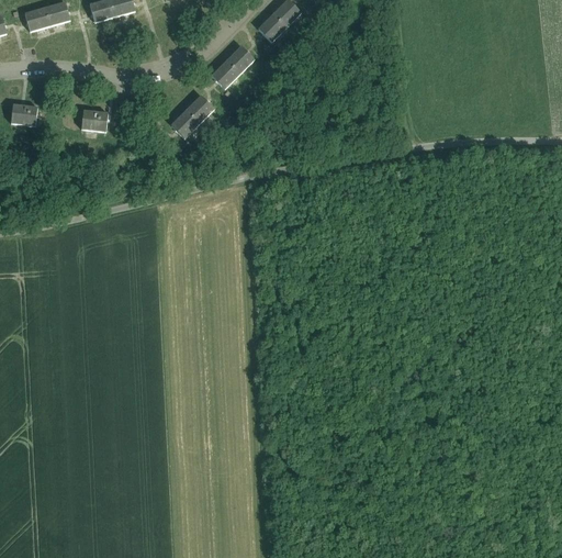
[(65,0),(24,12),(30,30),(70,19),(65,0)]
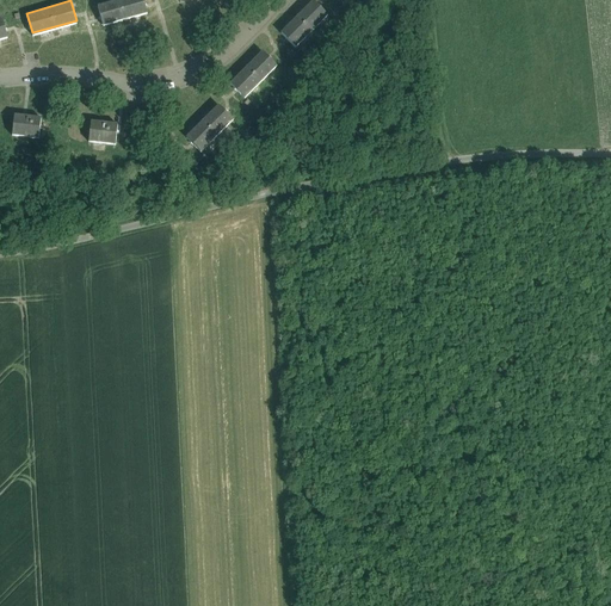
[(106,0),(98,2),(103,23),(147,10),(143,0),(106,0)]
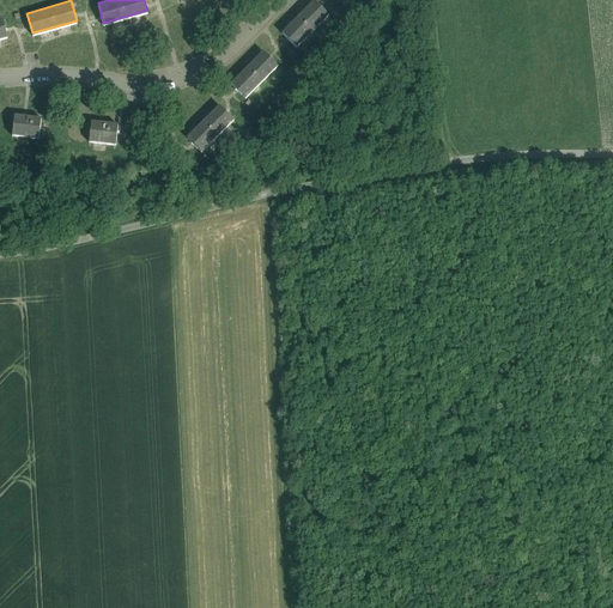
[(311,0),(281,30),(296,44),(328,12),(316,0),(311,0)]
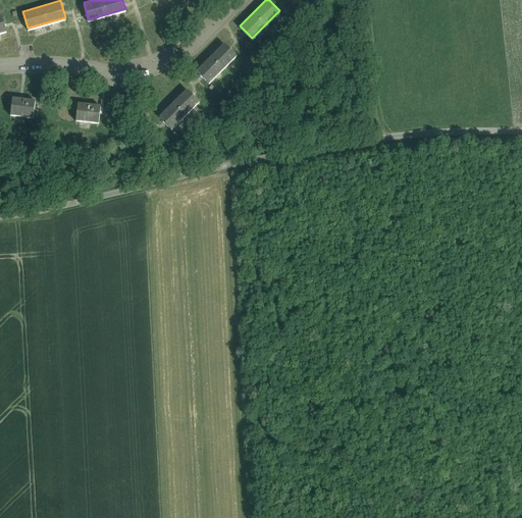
[(224,41),(197,68),(209,81),(237,53),(224,41)]
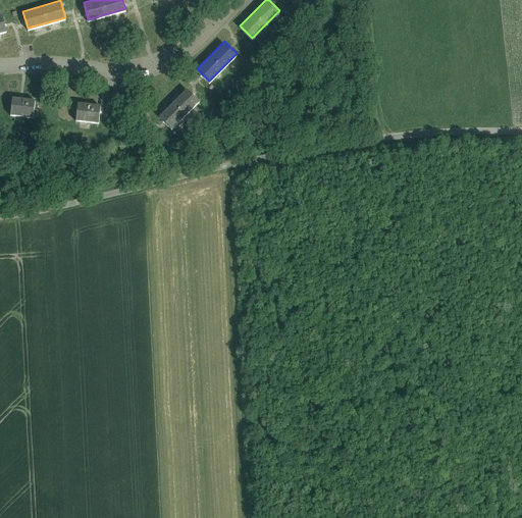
[(49,86),(42,85),(40,99),(48,100),(49,86)]
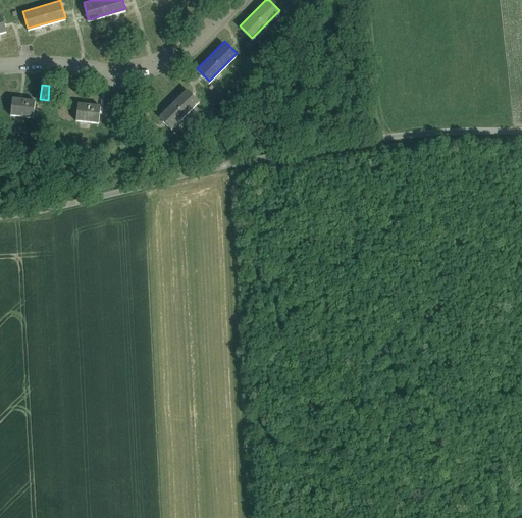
[(131,89),(117,87),(116,100),(128,102),(131,89)]
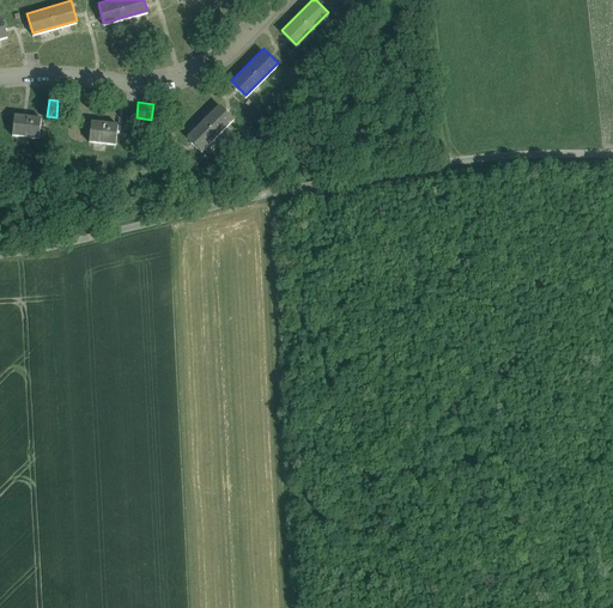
[(219,103),(187,135),(201,150),(234,117),(219,103)]
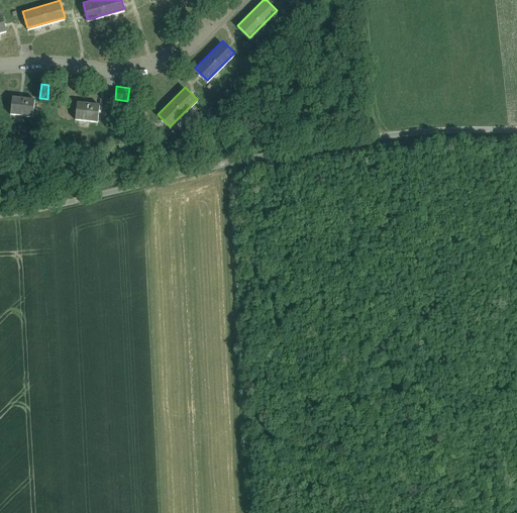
[(113,90),(106,89),(104,103),(112,104),(113,90)]
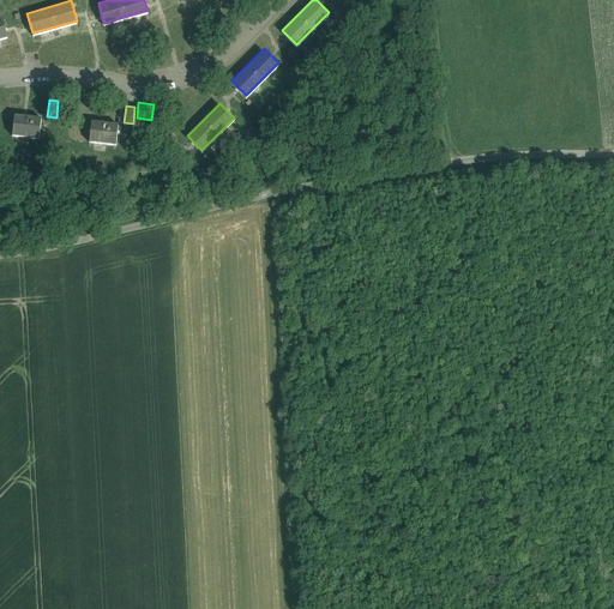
[(41,115),(14,113),(12,133),(38,136),(41,115)]
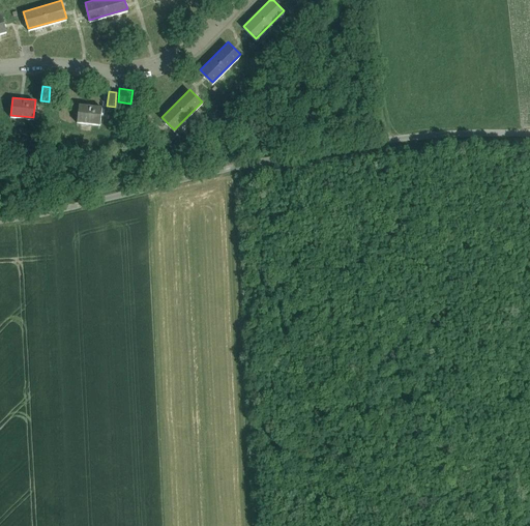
[(101,106),(79,103),(77,120),(100,123),(101,106)]
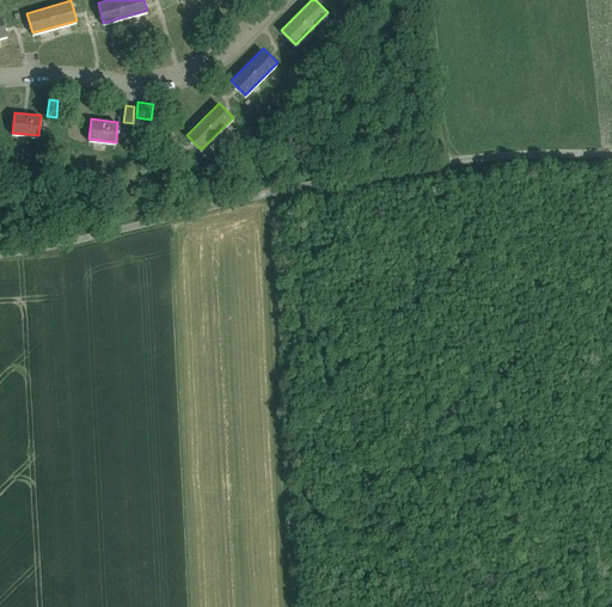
All buildings are outlined.
